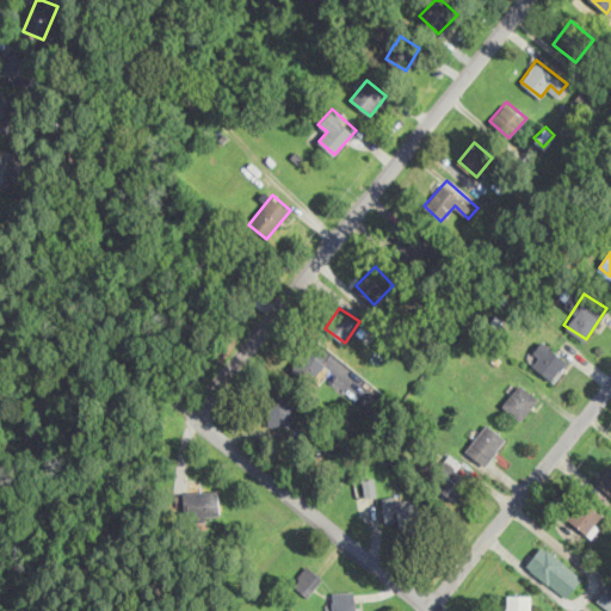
[(569,360),(544,339),(528,359),(553,381),(569,360)]
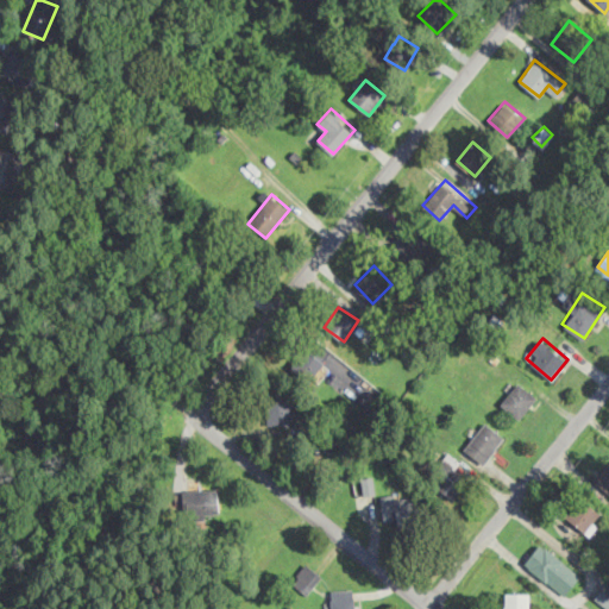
[(293,368),(316,384),(331,364),(306,347),(293,368)]
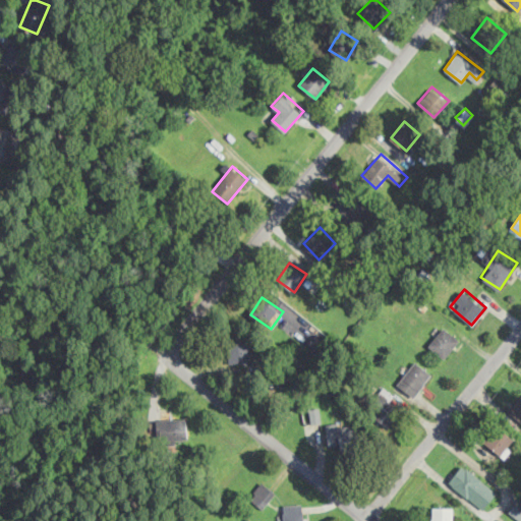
[(459,338),(443,326),(428,346),(445,357),(459,338)]
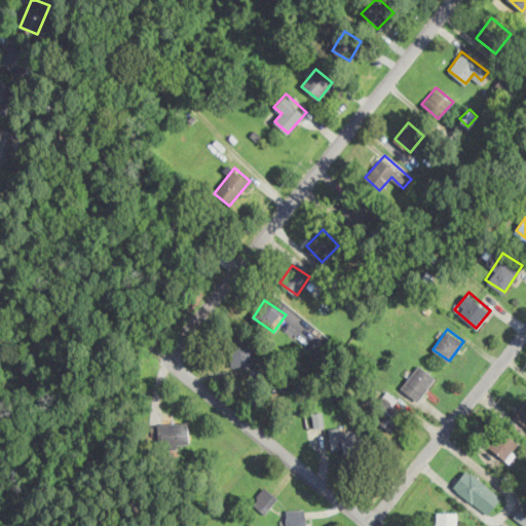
[(231,365),(253,365),(253,343),(231,343),(231,365)]
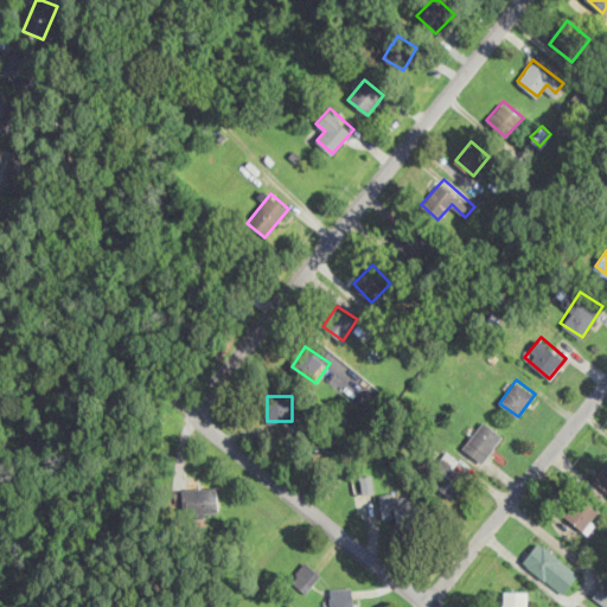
[(504,434),(485,419),(462,446),(483,461),(504,434)]
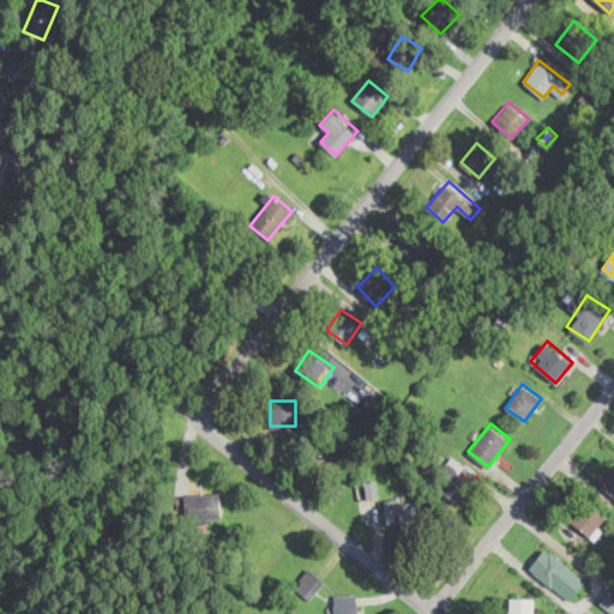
[(457,503),(477,475),(452,456),(432,483),(457,503)]
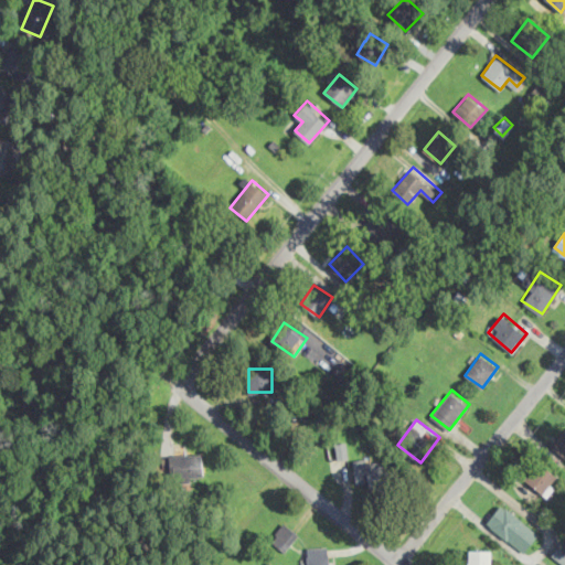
[(564,426),(550,445),(564,455),(564,426)]
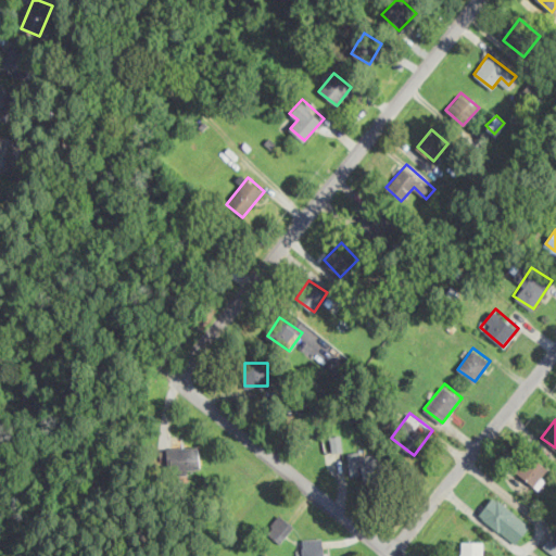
[(330,436),(333,452),(344,451),(341,434),(330,436)]
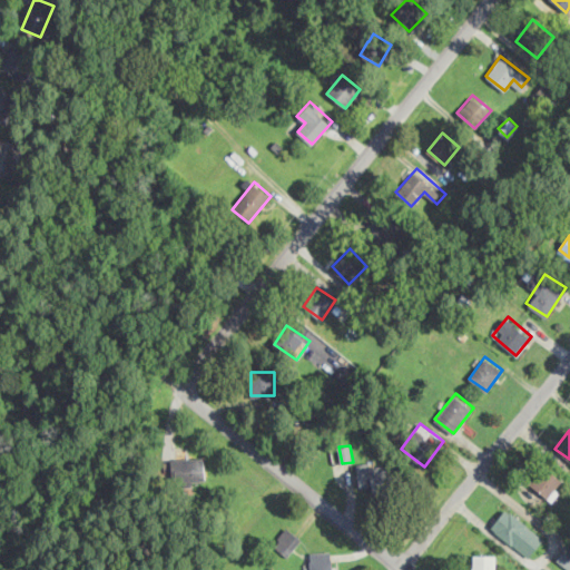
[(172,459),(172,481),(205,480),(204,457),(172,459)]
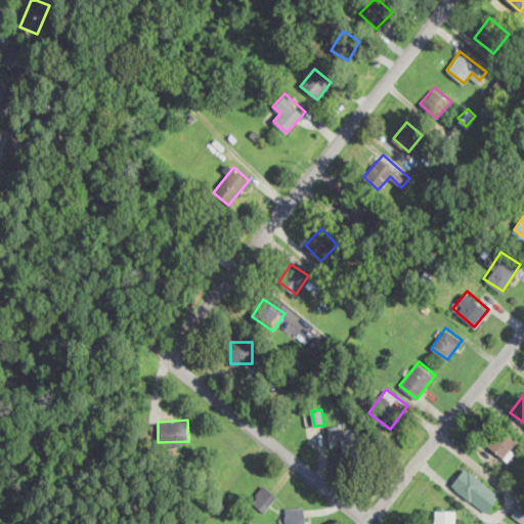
[(359,425),(329,425),(329,446),(359,446),(359,425)]
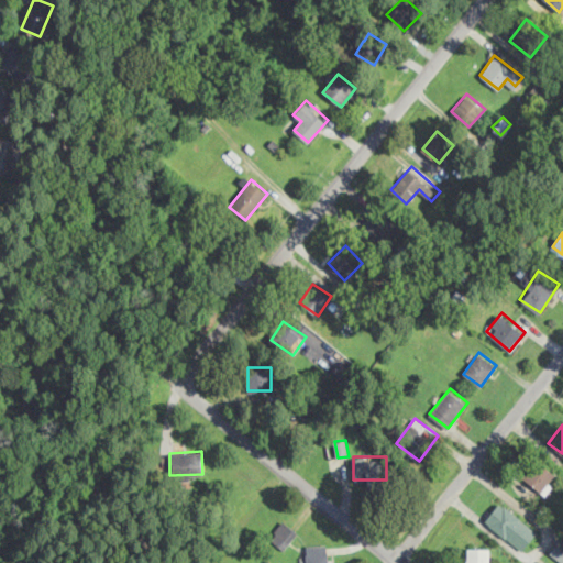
[(522,476),(541,490),(555,473),(538,459),(522,476)]
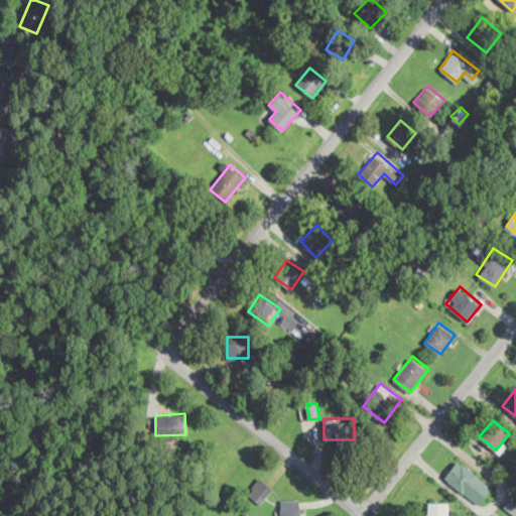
[(479,504),(493,486),(459,459),(443,477),(479,504)]
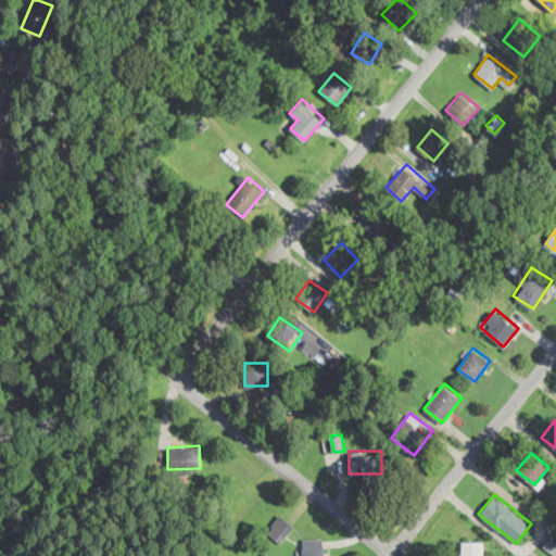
[(294,525),(279,513),(265,531),(280,542),(294,525)]
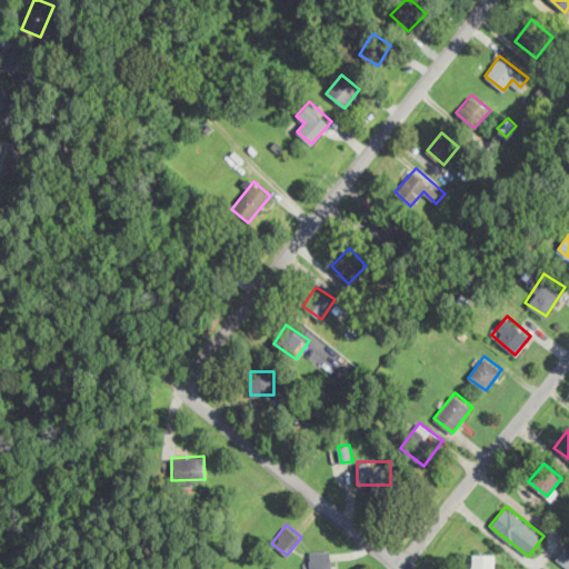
[(556,557),(568,567),(568,546),(567,545),(556,557)]
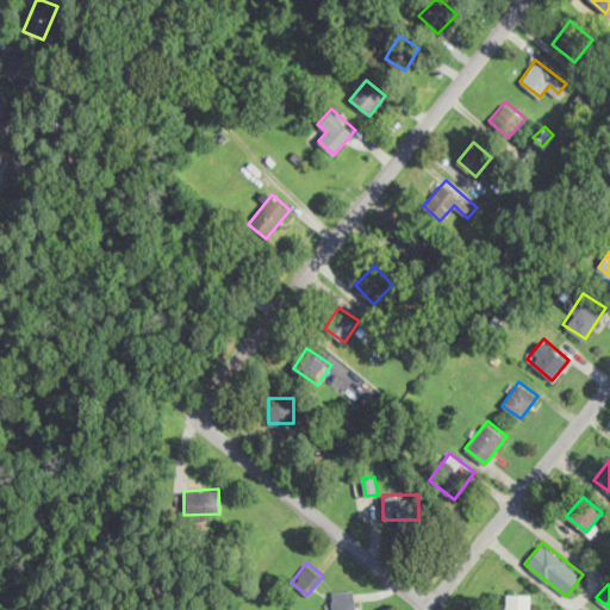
[(332,590),(332,609),(355,609),(355,590),(332,590)]
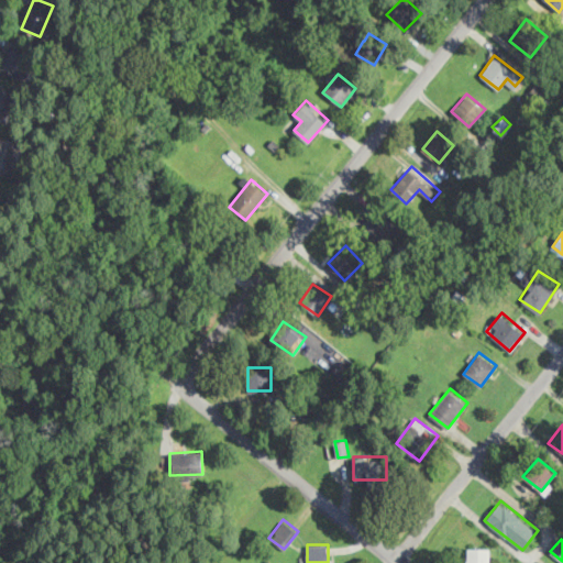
[(489,562),(489,547),(467,547),(467,562),(489,562)]
